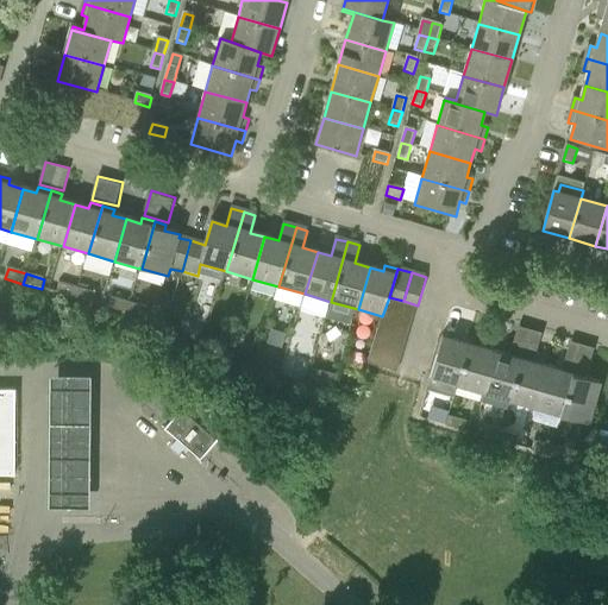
[(57,294),(75,298),(79,289),(60,283),(57,294)]
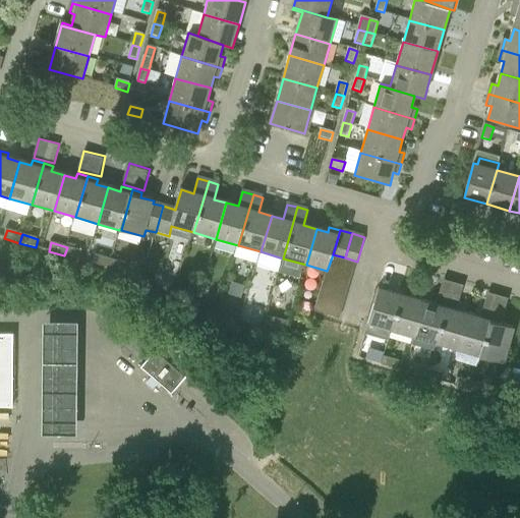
[(64,255),(79,261),(82,251),(67,247),(64,255)]
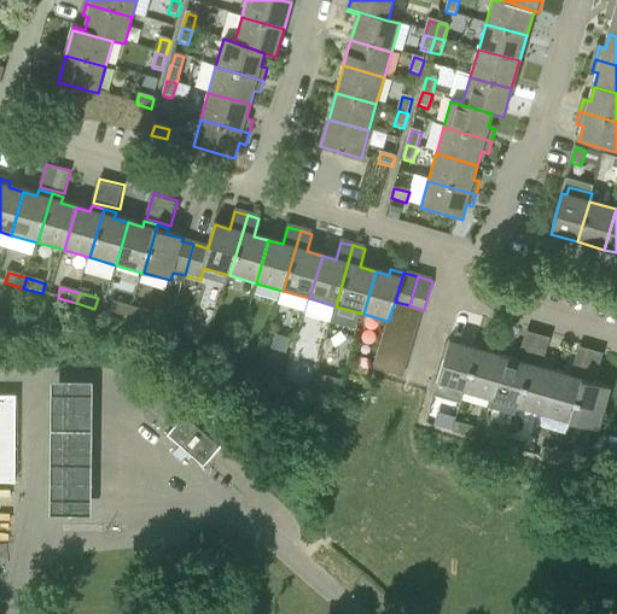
[(390,315),(419,323),(424,310),(409,305),(395,302),(390,315)]
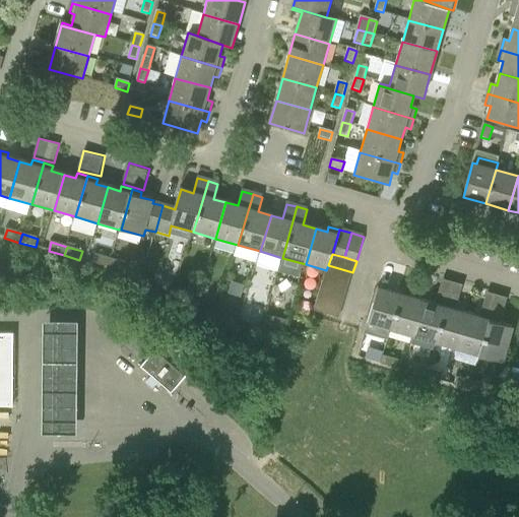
[(93,264),(109,268),(112,260),(95,255),(93,264)]
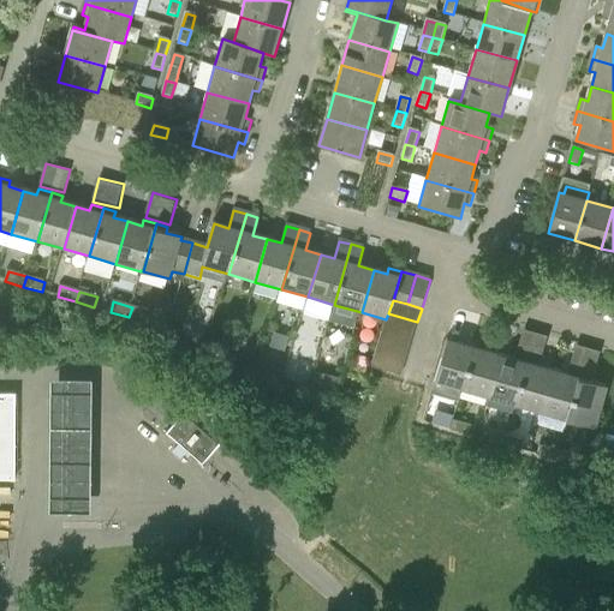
[(129,317),(147,323),(150,312),(132,307),(129,317)]
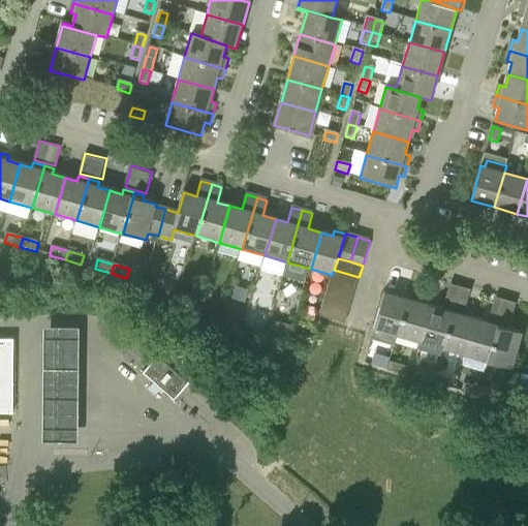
[(330,281),(355,289),(359,277),(334,270),(332,275),(330,281)]
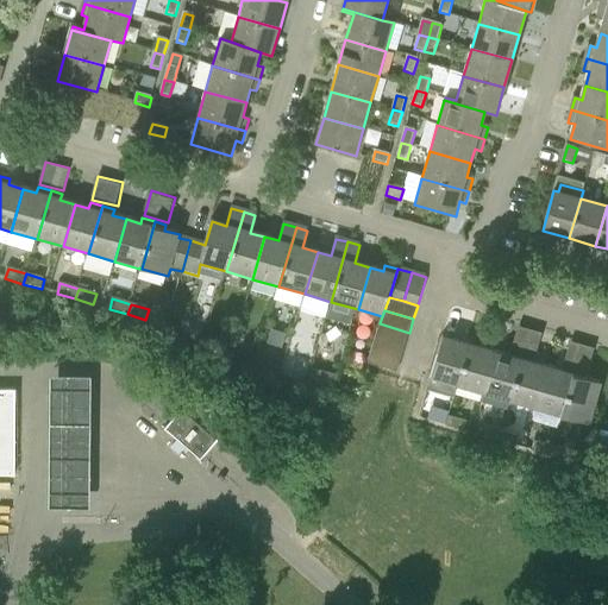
[(376,338),(406,346),(409,333),(380,323),(376,338)]
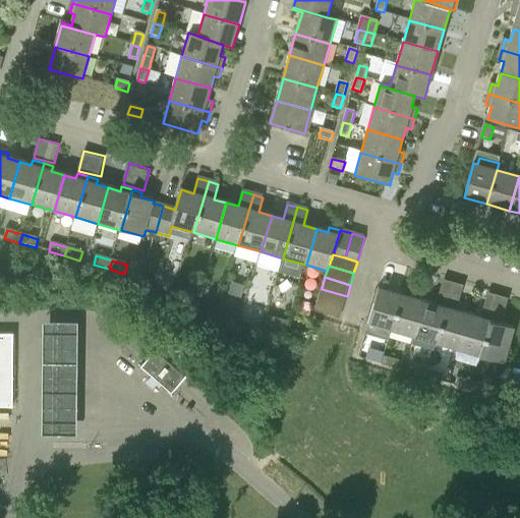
[(440,299),(461,301),(464,282),(443,279),(440,299)]
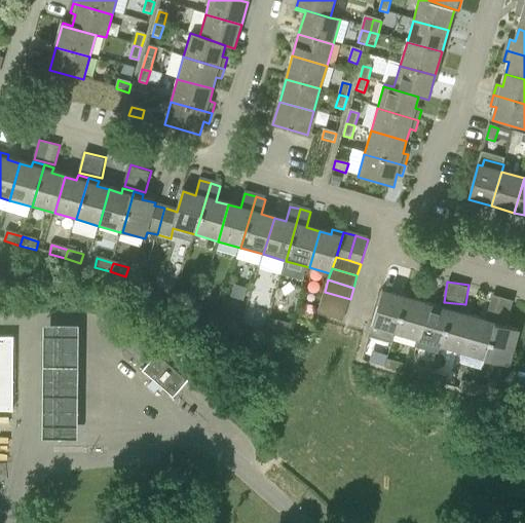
[(322,304),(347,311),(350,299),(325,292),(322,304)]
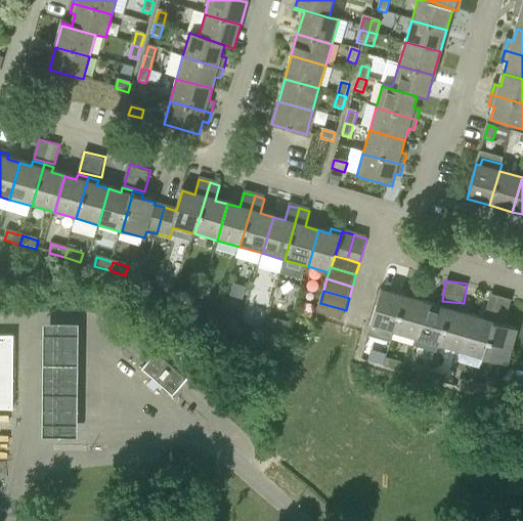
[(371,327),(394,334),(404,298),(381,291),(371,327)]
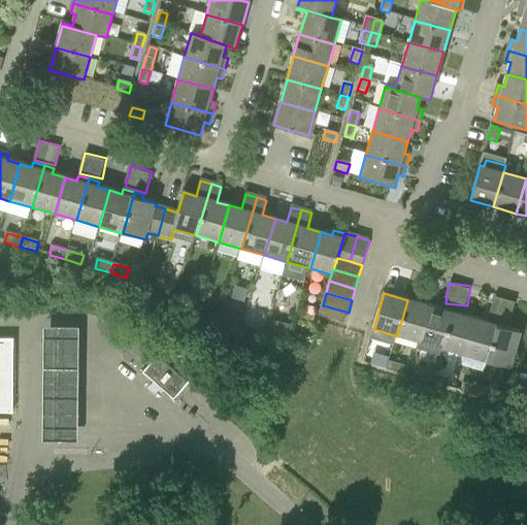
[(513,317),(517,300),(496,294),(491,310),(513,317)]
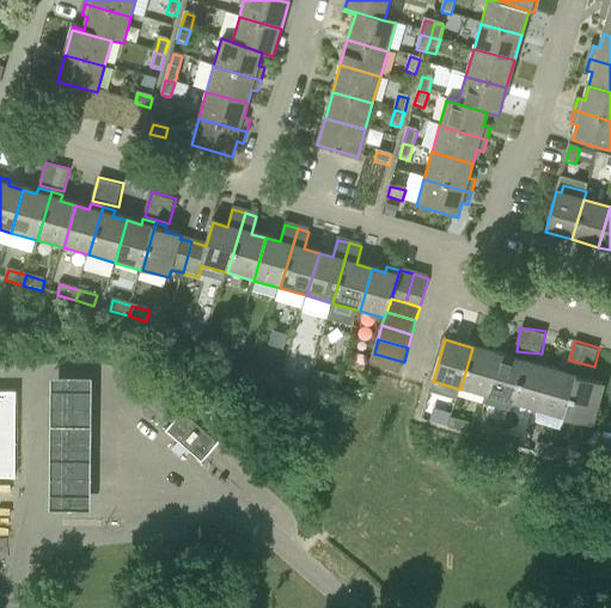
[(460,390),(486,397),(498,355),(472,348),(460,390)]
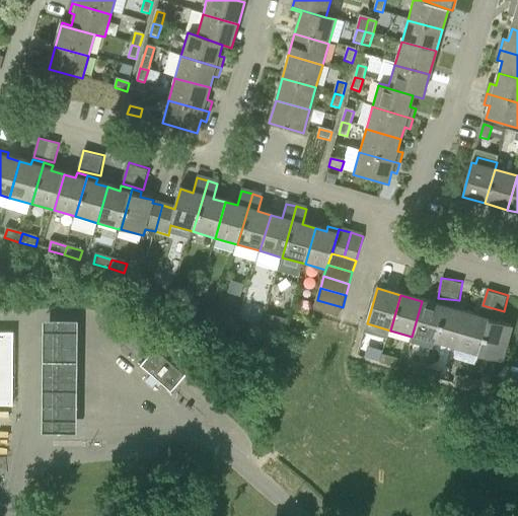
[(412,337),(434,343),(446,302),(436,299),(435,304),(422,301),(412,337)]
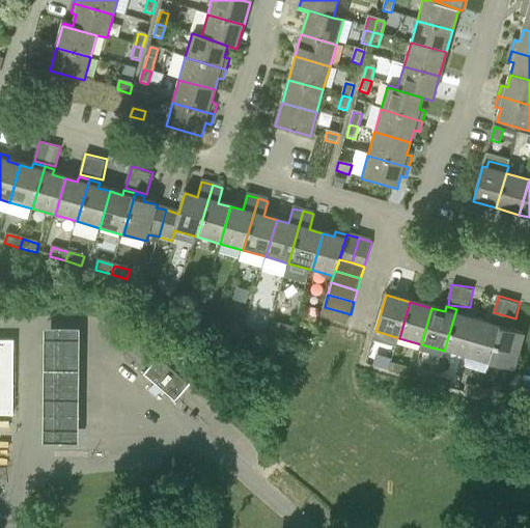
[(321,318),(346,326),(351,314),(325,307),(321,318)]
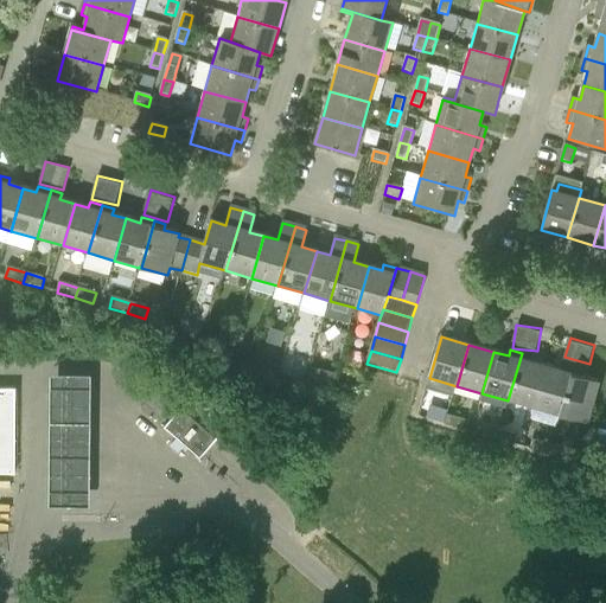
[(508,401),(535,409),(547,367),(531,363),(534,357),(522,353),(508,401)]
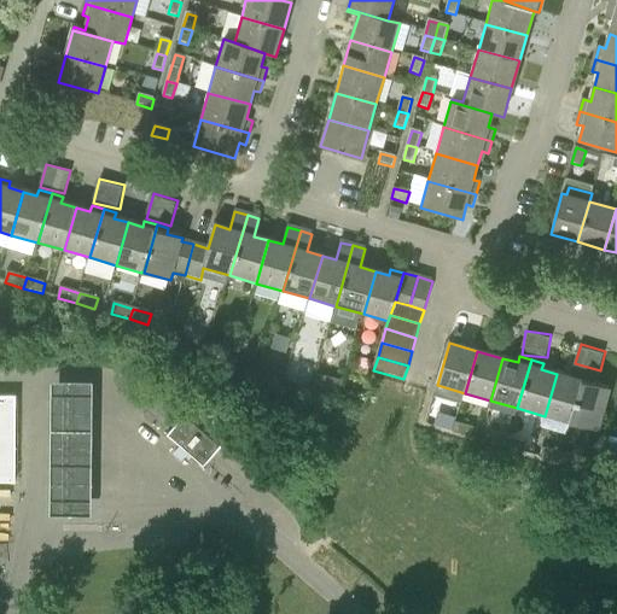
[(545,416),(570,424),(583,375),(572,372),(570,378),(557,374),(545,416)]
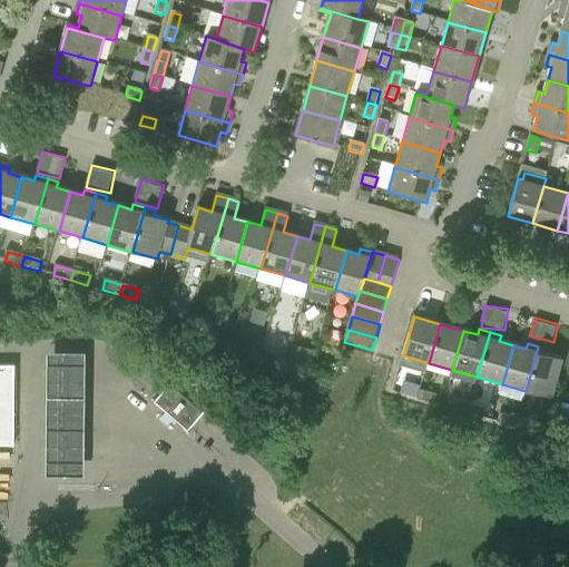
[(538,346),(526,391),(551,399),(562,360),(548,355),(550,350),(538,346)]
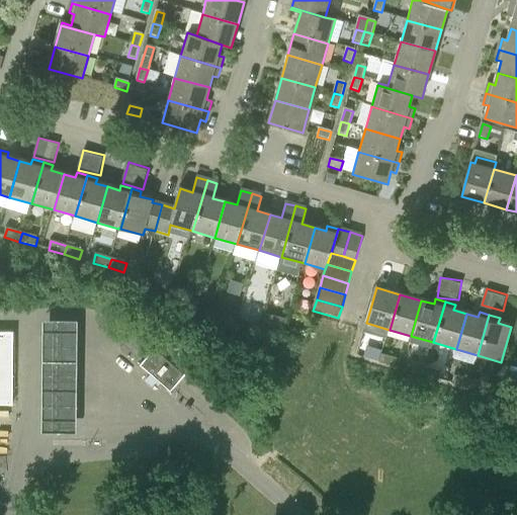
[(78,322),(44,322),(44,433),(78,433),(78,322)]
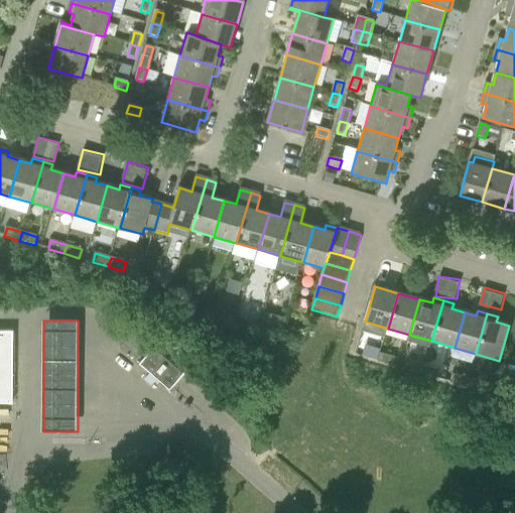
[(0,404),(12,404),(13,332),(0,332),(0,404)]
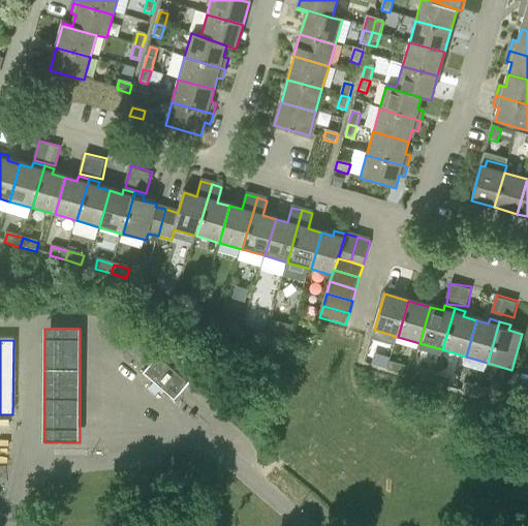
[(174,400),(187,384),(158,358),(144,374),(174,400)]
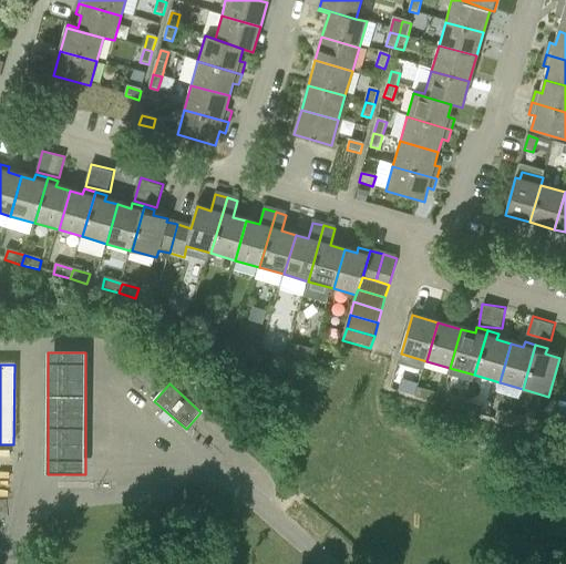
[(414,398),(431,402),(434,393),(418,389),(414,398)]
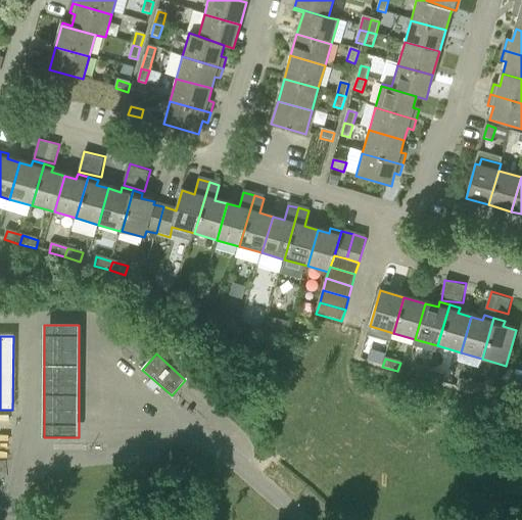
[(412,375),(427,380),(430,372),(415,367),(412,375)]
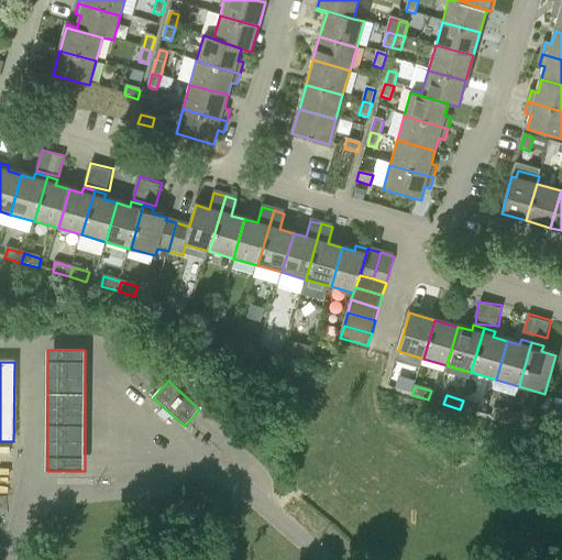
[(460,409),(476,414),(478,405),(463,401),(460,409)]
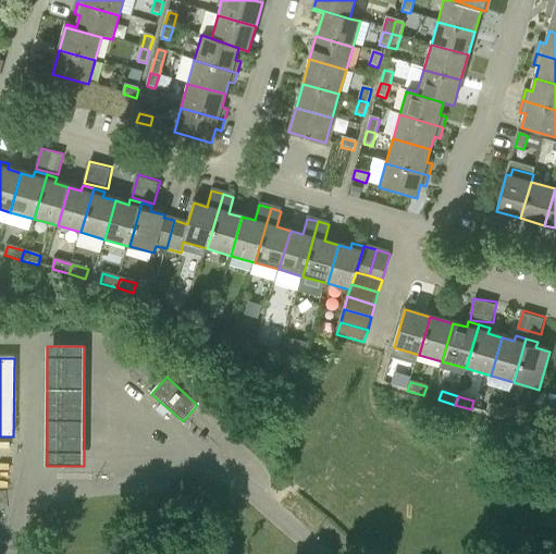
[(486,414),(503,419),(505,409),(489,405),(486,414)]
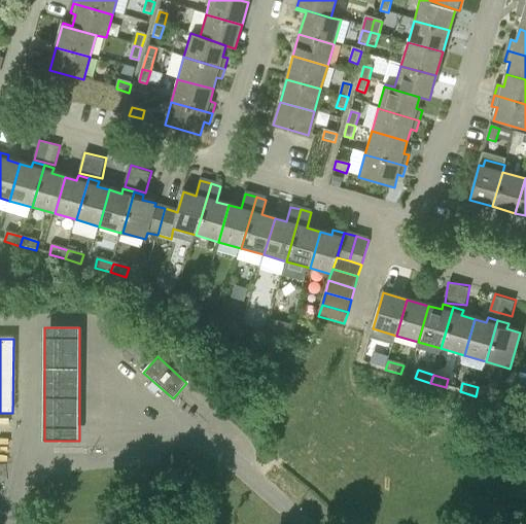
[(476,396),(491,400),(493,392),(478,387),(476,396)]
